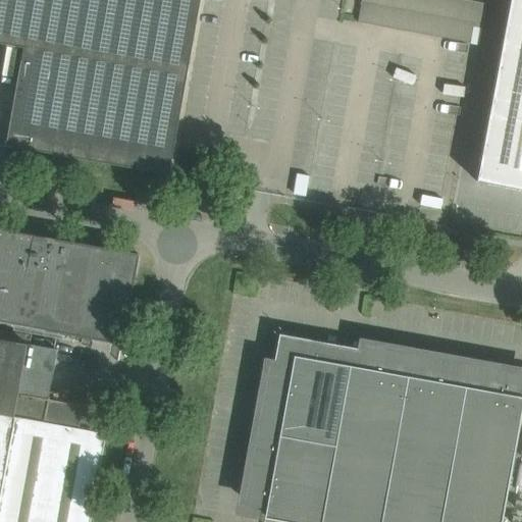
[(0,0),(0,42),(22,47),(23,47),(5,145),(6,145),(168,174),(199,0),(0,0)]
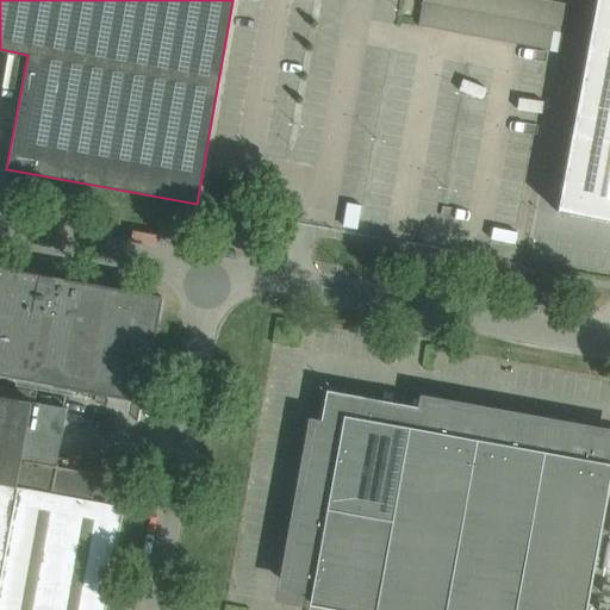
[(421,0),(417,27),(562,54),(571,5),(545,0),(421,0)]
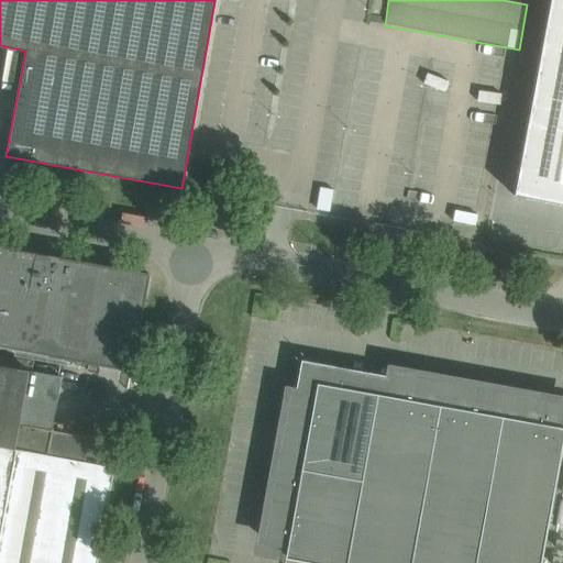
[(562,0),(549,0),(514,196),(562,205),(562,0)]
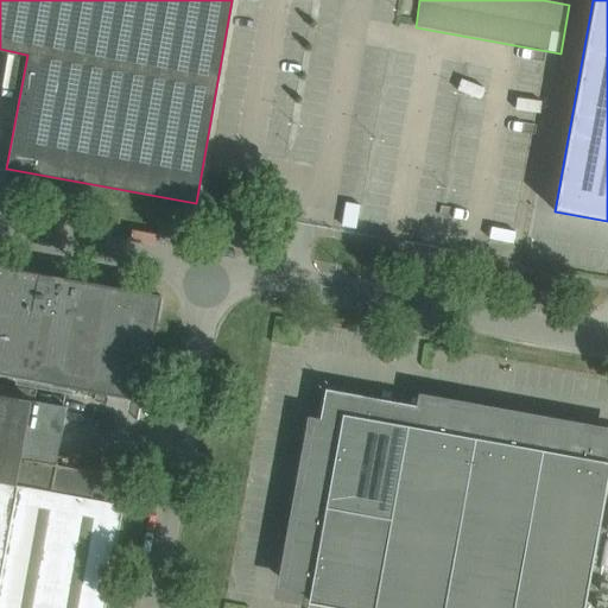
[(160,296),(0,266),(0,374),(141,400),(160,296)]
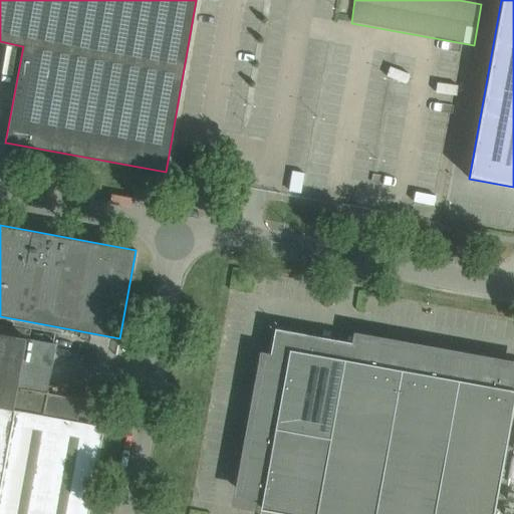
[(296,513),(493,513),(513,401),(513,365),(406,346),(407,342),(406,341),(405,346),(357,337),(355,343),(274,328),(269,358),(263,357),(239,491),(263,496),(261,508),(296,513)]
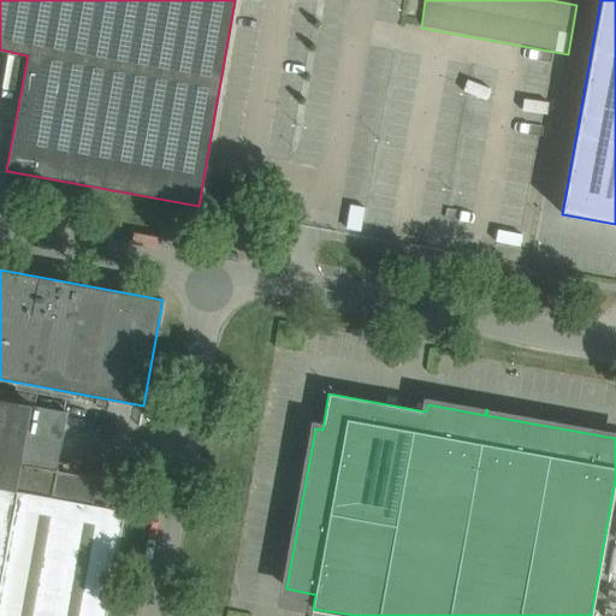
[(0,490),(124,513),(129,484),(58,471),(58,469),(55,469),(67,413),(34,406),(33,407),(0,401),(0,490)]
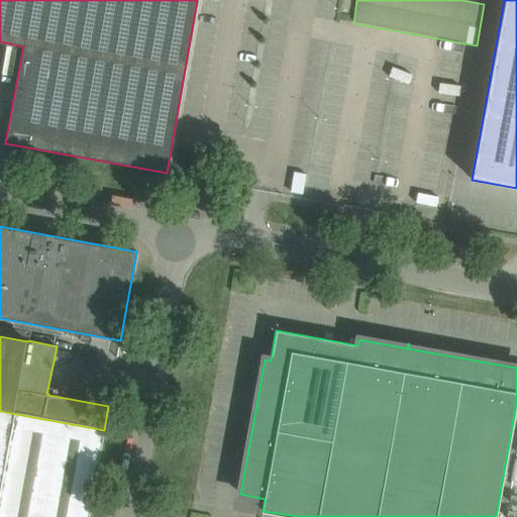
[(0,411),(0,493),(90,509),(90,508),(93,493),(104,430),(0,411)]
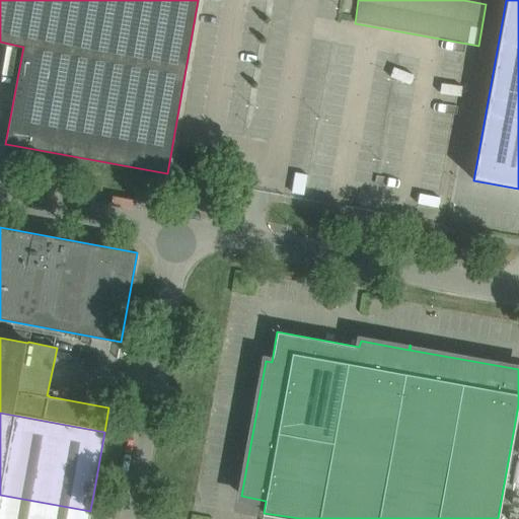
[(0,518),(88,518),(90,511),(0,495),(0,518)]
